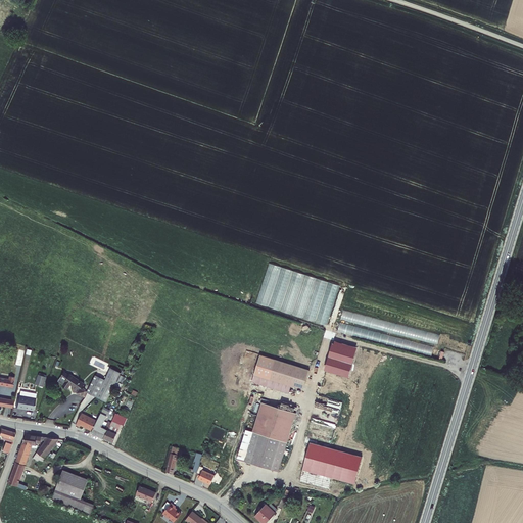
[(268,264),(257,305),(330,323),(340,282),(268,264)]
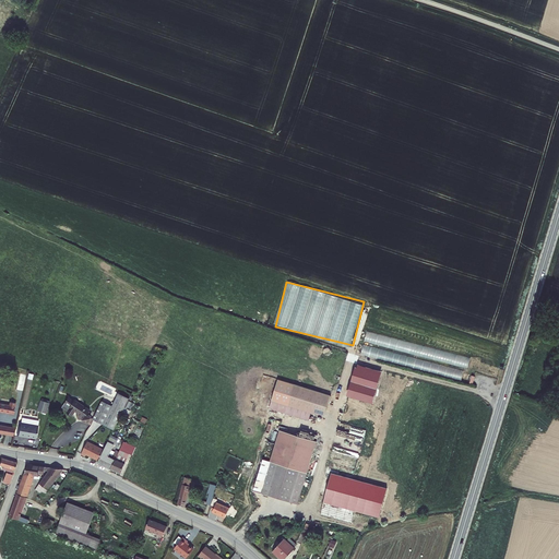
[(361,353),(375,356),(376,351),(370,349),(371,345),(365,343),(361,353)]
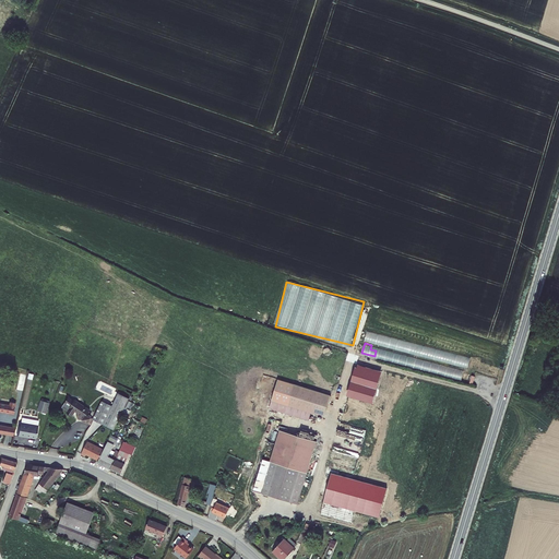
[(346,395),(373,402),(381,369),(355,363),(346,395)]
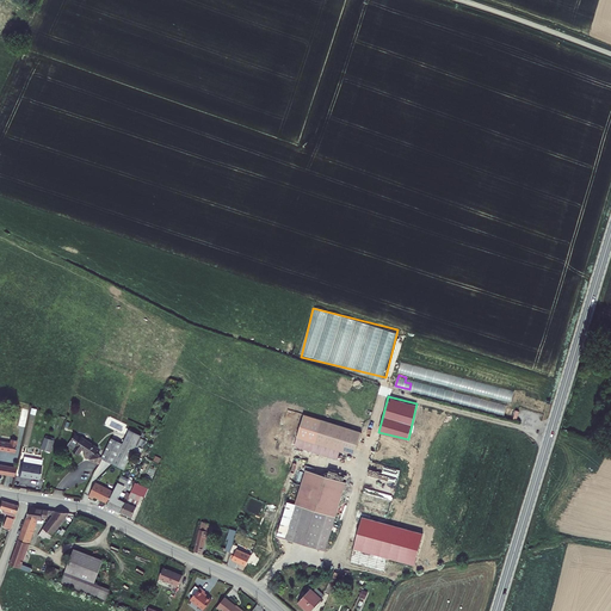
[(18,425),(26,426),(30,408),(22,407),(18,425)]
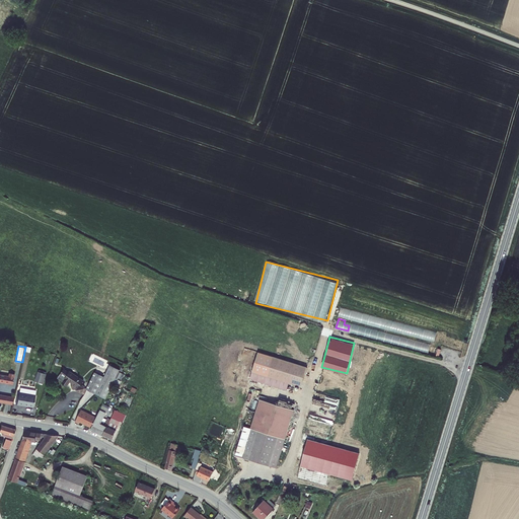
[(442,359),(447,360),(448,355),(450,349),(445,347),(442,359)]
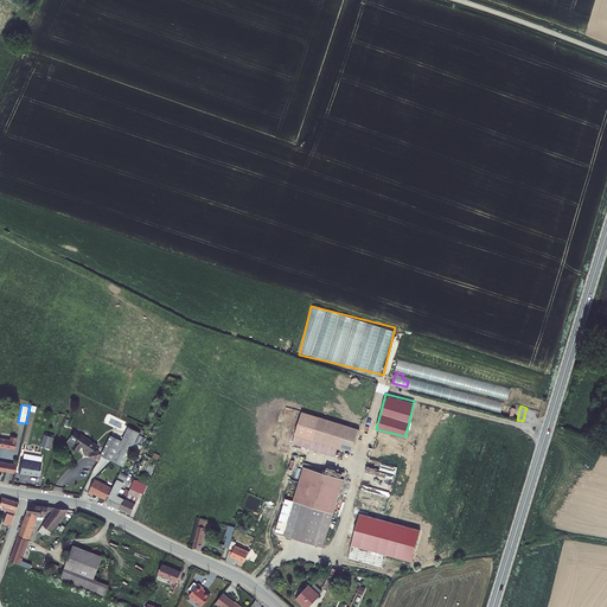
[(129,425),(123,438),(135,442),(140,429),(129,425)]
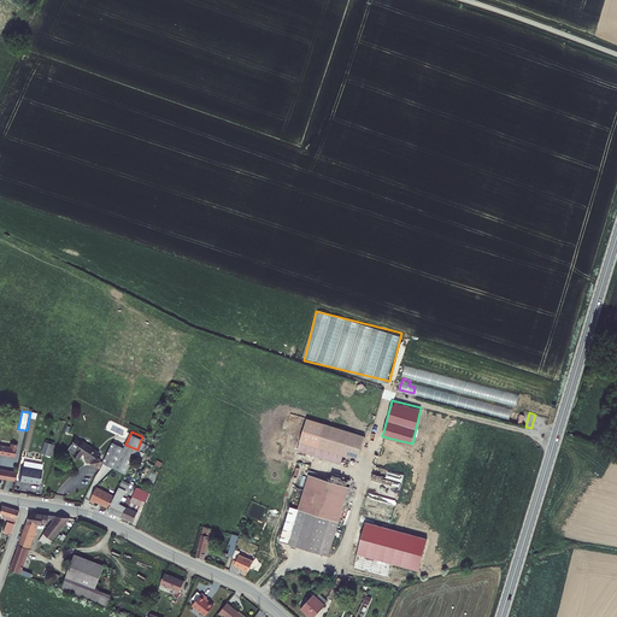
[(325,432),(317,454),(358,468),(365,445),(325,432)]
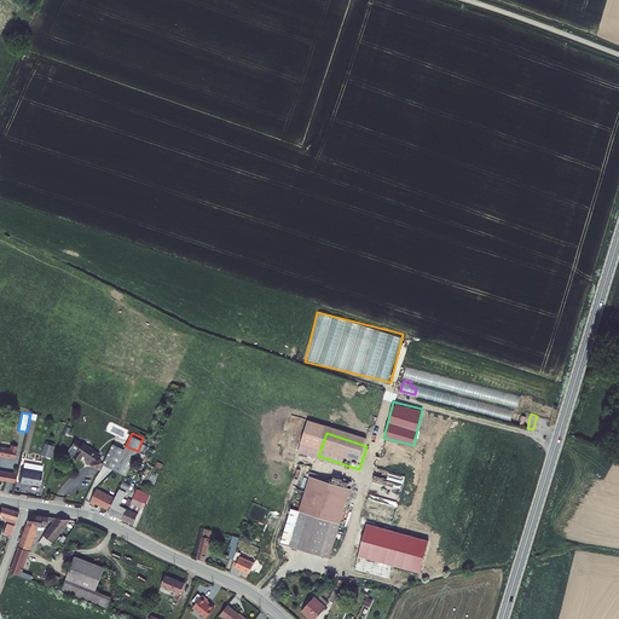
[(75,440),(68,451),(75,455),(74,456),(79,460),(82,455),(88,458),(87,462),(92,464),(97,467),(99,462),(99,461),(99,460),(98,460),(97,460),(96,460),(99,453),(82,443),(81,445),(75,440)]
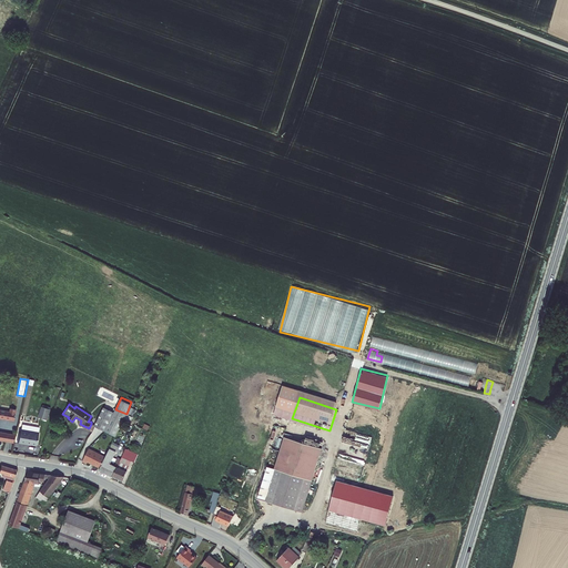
[(94,425),(115,436),(127,414),(115,409),(114,411),(104,406),(94,425)]
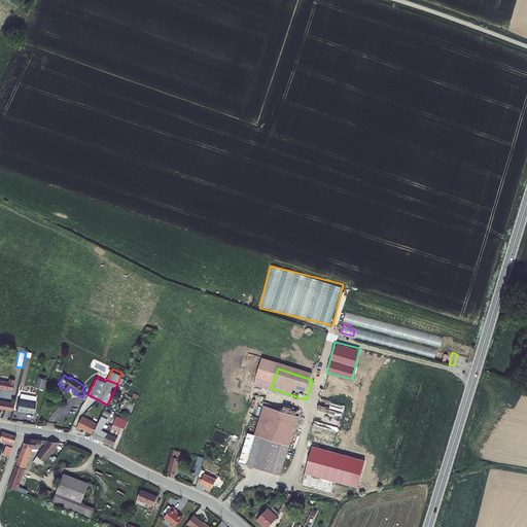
[(38,378),(35,388),(42,390),(45,381),(38,378)]
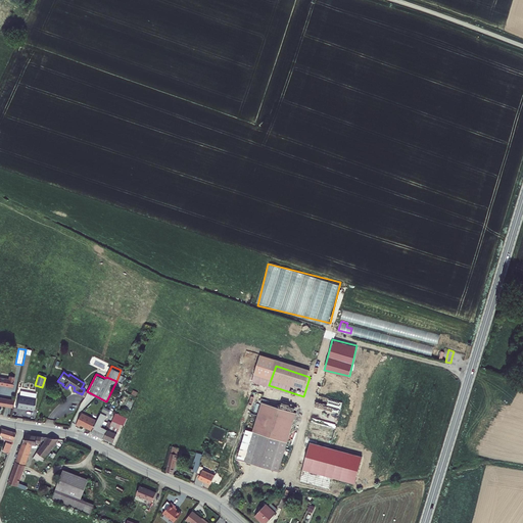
[(8,382),(0,380),(0,387),(11,389),(13,380),(8,379),(8,382)]
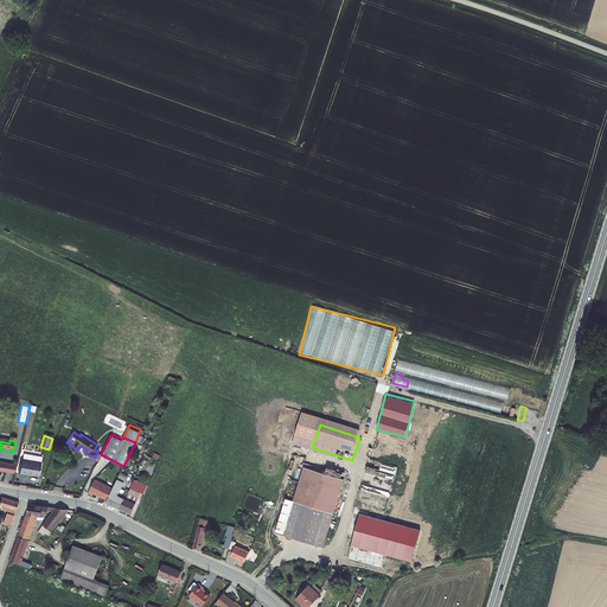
[(23,454),(21,459),(40,464),(42,458),(23,454)]
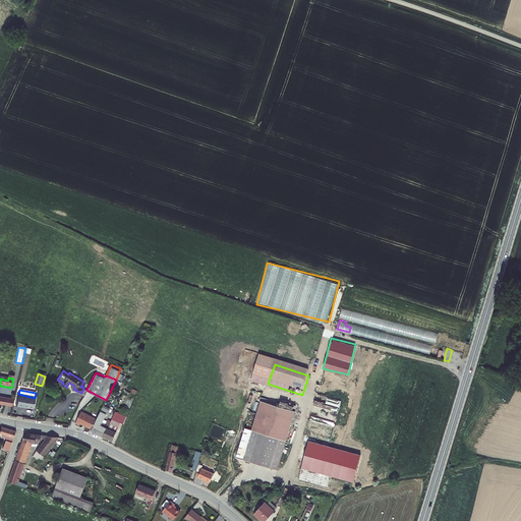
[(18,394),(15,406),(23,408),(23,407),(33,409),(35,398),(18,394)]
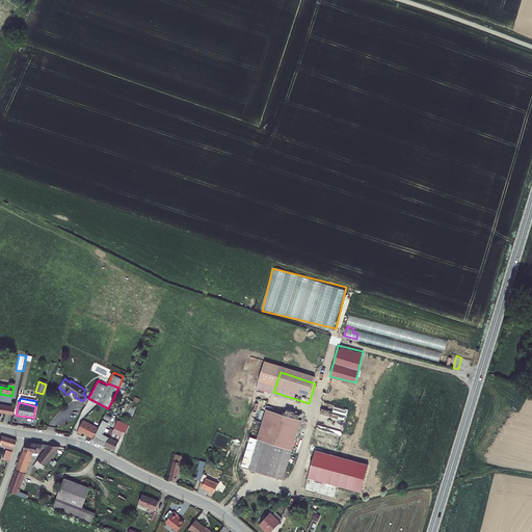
[(337,417),(346,419),(349,408),(339,406),(337,417)]
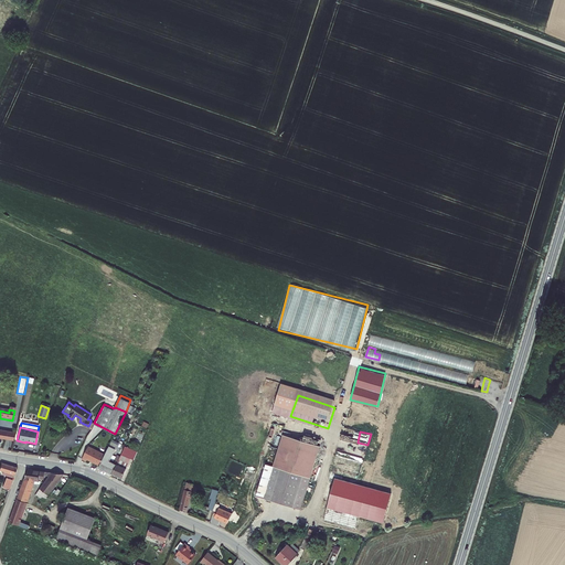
[(264,500),(301,512),(321,448),(285,436),(264,500)]
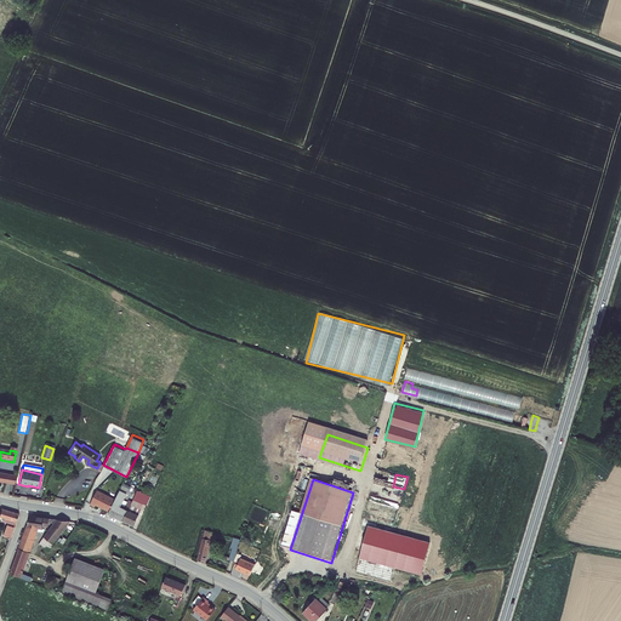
[(137,490),(124,520),(134,524),(141,507),(134,503),(136,497),(143,500),(148,502),(151,495),(147,494),(137,490)]
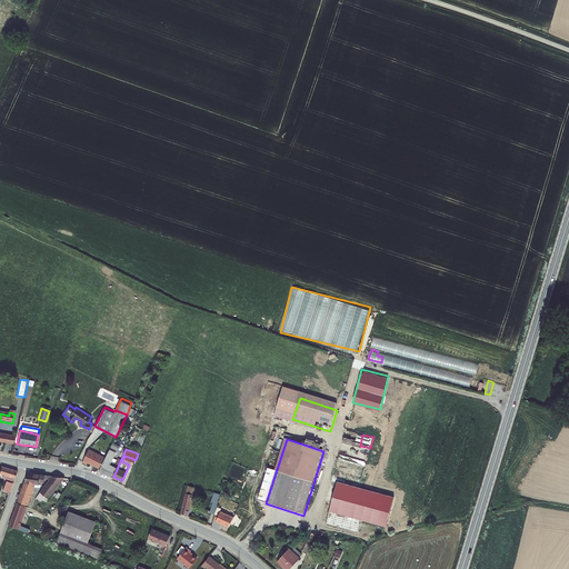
[(88,450),(81,463),(86,465),(87,462),(101,468),(106,458),(88,450)]
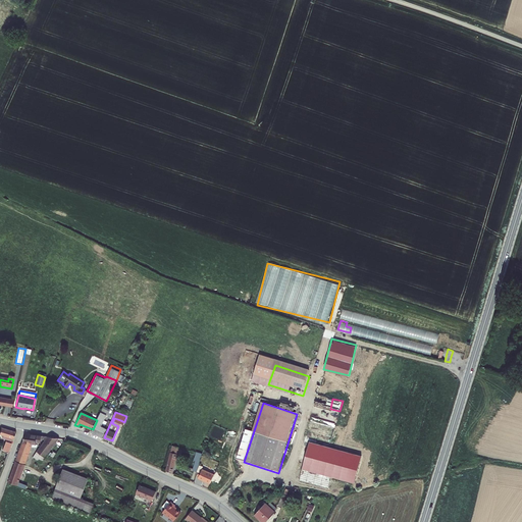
[(99,415),(97,420),(93,429),(92,430),(103,435),(110,420),(107,419),(104,427),(101,425),(105,418),(99,415)]
